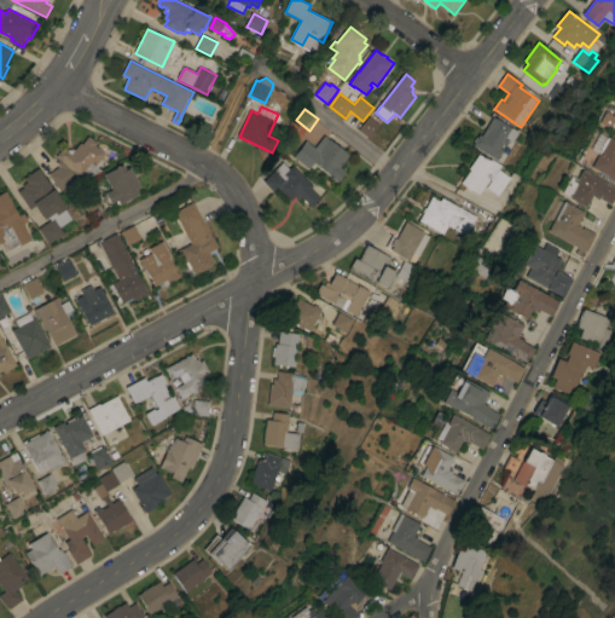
[(614,132),(598,122),(604,110),(614,116),(614,132)]
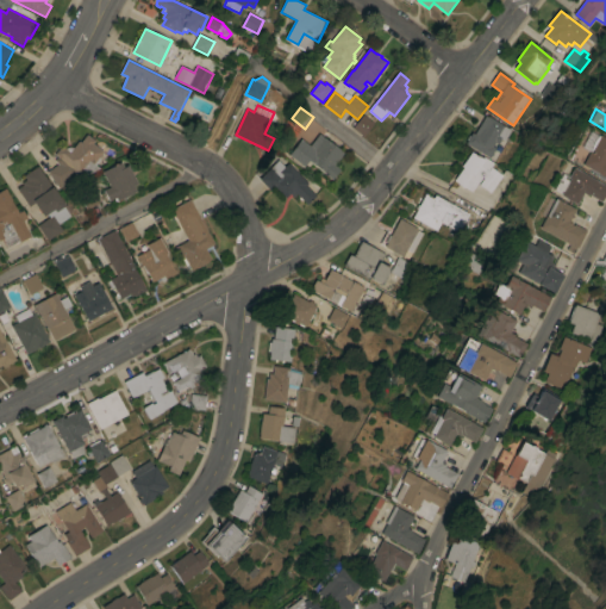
[(376,123),(366,137),(354,128),(364,115),(376,123)]
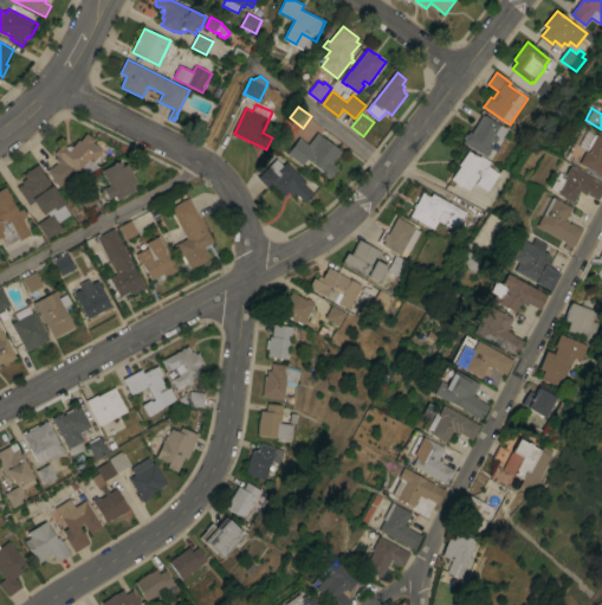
[(484,115),(486,117),(487,116),(510,129),(504,140),(500,139),(497,143),(494,142),(492,146),(494,148),(489,158),(464,142),(466,140),(465,139),(467,134),(468,135),(471,132),(473,133),(484,115)]
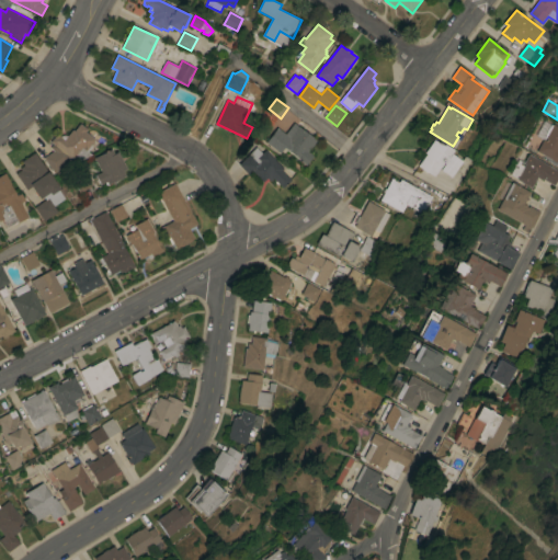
[(318,141),(309,152),(315,156),(307,166),(285,148),(282,153),(268,143),(280,128),(287,134),(296,123),(318,141)]
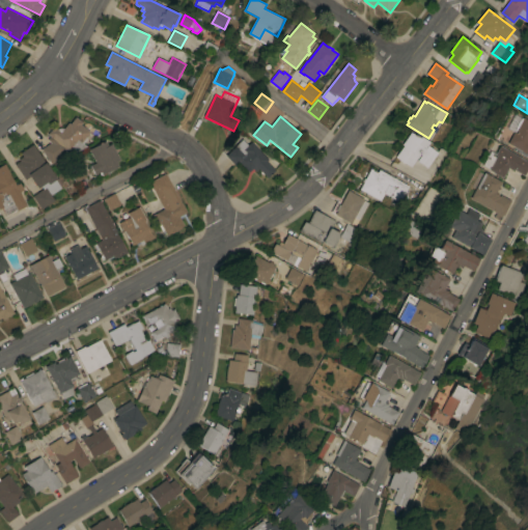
[(70,123),(72,124),(77,117),(84,123),(82,126),(91,132),(85,139),(87,140),(84,143),(88,146),(77,154),(73,147),(70,151),(67,149),(61,154),(63,158),(52,165),(43,149),(52,144),(49,139),(53,137),(49,135),(55,128),(58,130),(59,129),(62,128),(65,129),(70,123)]
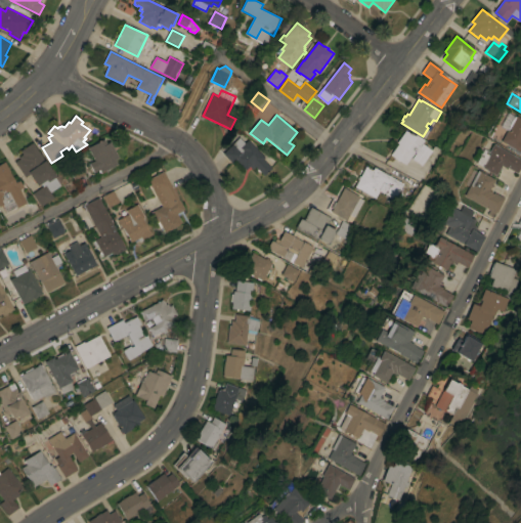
[(520,151),(501,141),(507,131),(508,131),(516,116),(520,118),(520,151)]
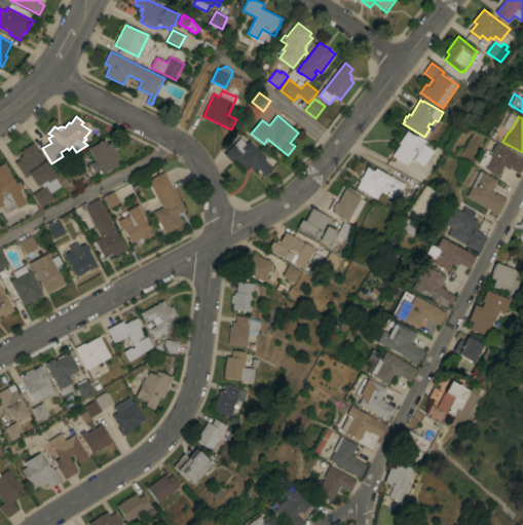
[(393,155),(401,145),(399,143),(408,132),(418,137),(419,136),(427,140),(425,145),(436,151),(425,166),(413,158),(409,165),(400,161),(393,155)]
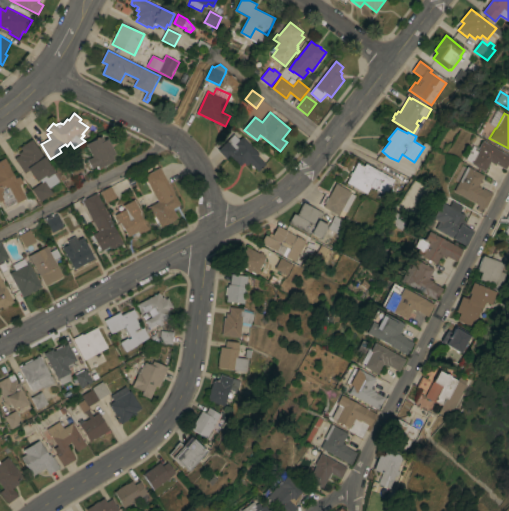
[(260,154),(258,155),(267,165),(259,172),(251,163),(248,166),(245,163),(241,166),(232,157),(228,160),(219,150),(235,134),(241,140),(244,137),(260,154)]
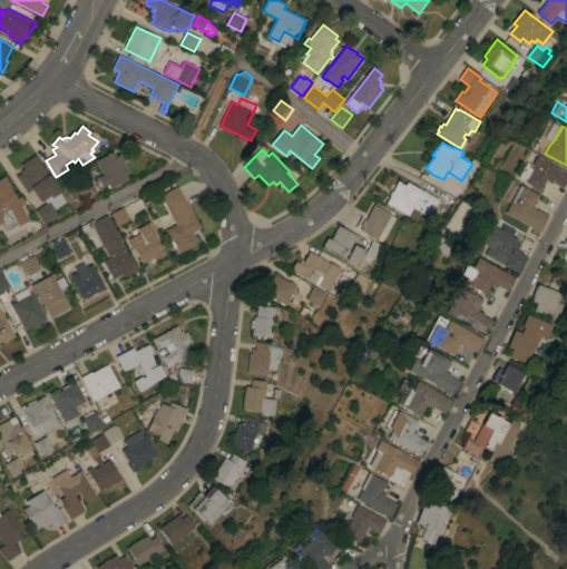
[(97,162),(118,150),(130,173),(126,174),(128,179),(109,188),(108,186),(104,188),(98,178),(104,175),(97,162)]
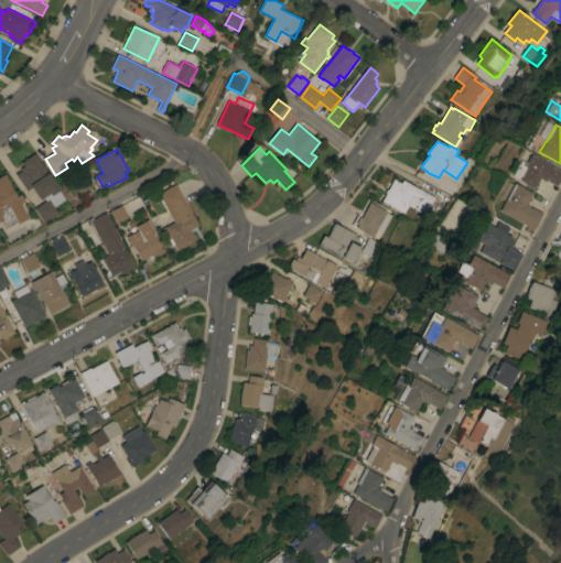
[(18,175),(23,171),(21,170),(25,166),(23,163),(36,153),(51,173),(50,174),(61,190),(60,191),(66,201),(55,207),(60,213),(45,223),(36,208),(47,202),(45,197),(41,201),(33,188),(29,192),(18,175)]
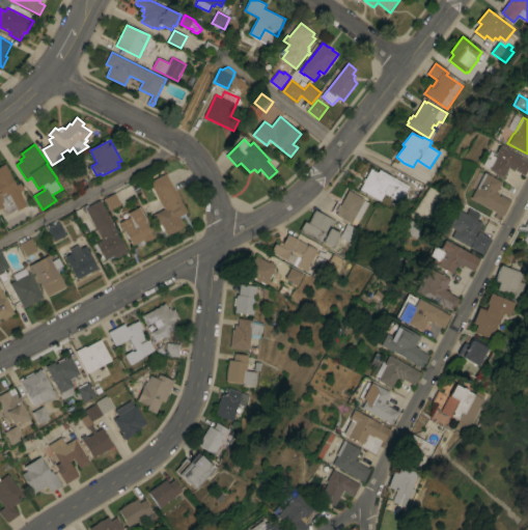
[(527,171),(525,175),(513,169),(512,170),(508,168),(503,178),(497,175),(497,176),(494,174),(495,173),(489,170),(489,169),(482,165),(490,151),(495,155),(500,145),(527,160),(527,171)]
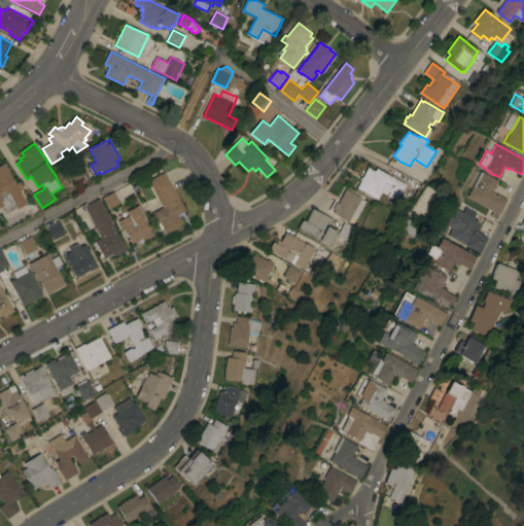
[(0,166),(6,163),(11,173),(18,184),(20,182),(24,189),(21,190),(28,204),(19,209),(15,204),(5,209),(4,206),(0,208),(0,166)]
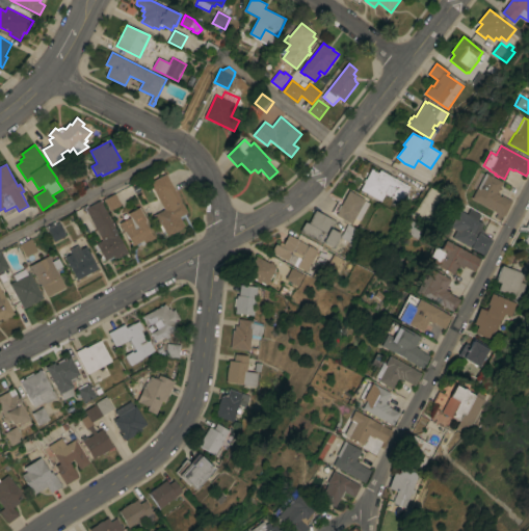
[(77,183),(71,171),(81,165),(88,177),(77,183)]
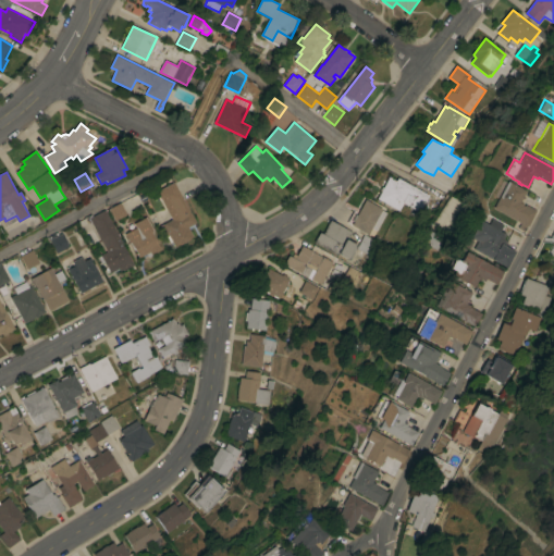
[(390,177),(397,181),(399,178),(432,195),(422,212),(405,204),(402,211),(379,199),(390,177)]
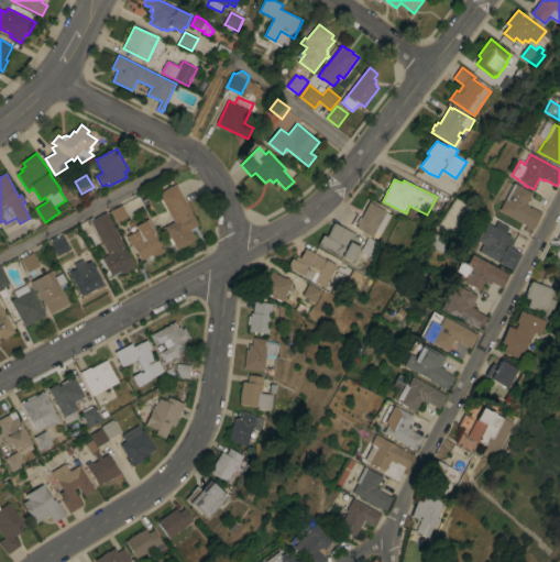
[(513,183),(533,194),(526,205),(529,207),(529,208),(530,209),(531,207),(544,213),(536,229),(535,229),(531,234),(525,231),(528,227),(498,210),(513,183)]
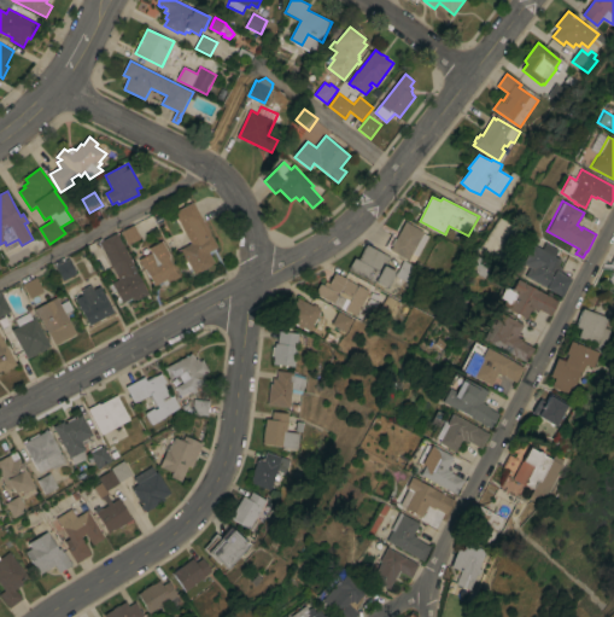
[(191,234),(185,222),(186,221),(180,211),(194,203),(218,248),(210,252),(216,263),(212,265),(214,266),(197,275),(188,260),(185,262),(179,251),(194,243),(192,233),(191,234)]
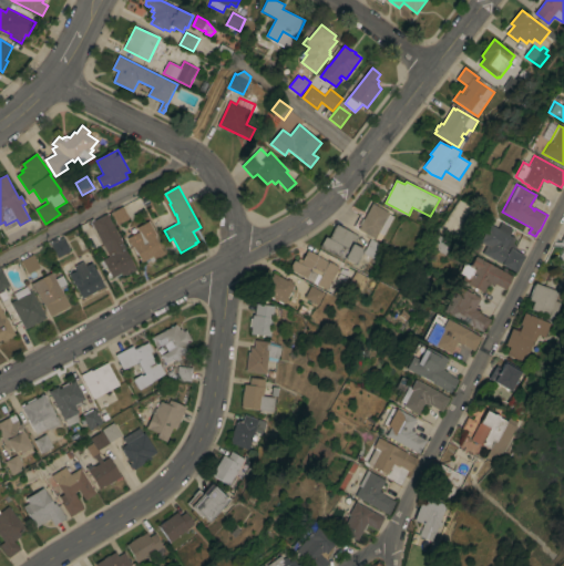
[(361,226),(360,225),(363,218),(365,219),(373,204),(391,213),(390,214),(396,217),(382,240),(378,238),(377,239),(359,229),(361,226)]
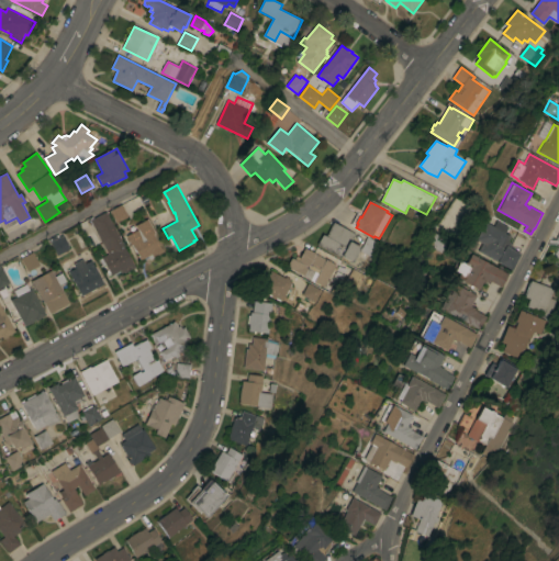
[(123,204),(130,217),(118,223),(111,211),(123,204)]
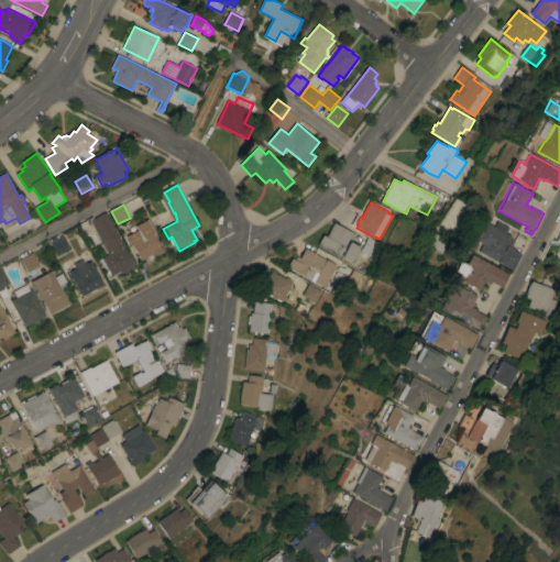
[(136,268),(127,274),(125,273),(122,275),(121,272),(112,276),(102,259),(109,255),(91,221),(108,212),(136,268)]
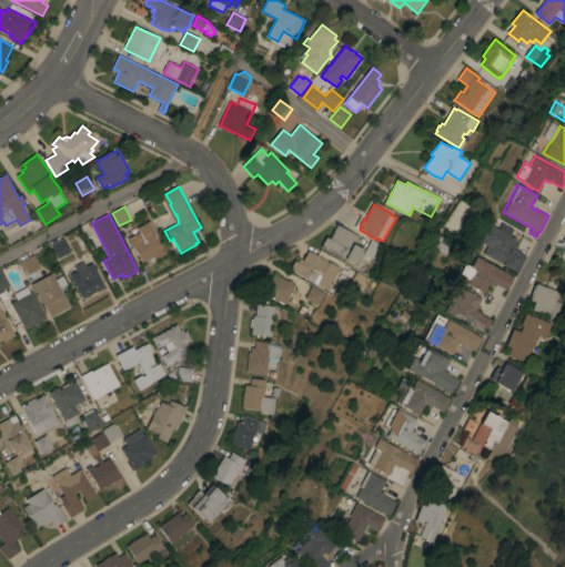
[(159,236),(157,238),(167,255),(152,263),(151,260),(143,263),(134,247),(131,249),(127,240),(140,232),(138,229),(150,221),(159,236)]
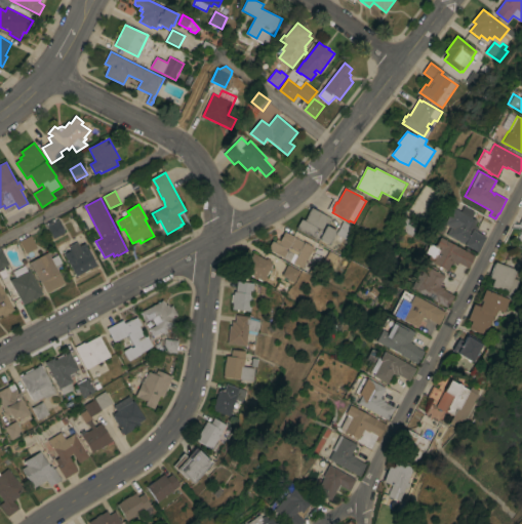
[(451,208),(460,212),(464,206),(475,212),(472,218),(477,220),(475,226),(479,228),(477,232),(486,237),(479,252),(446,235),(449,228),(443,225),(451,208)]
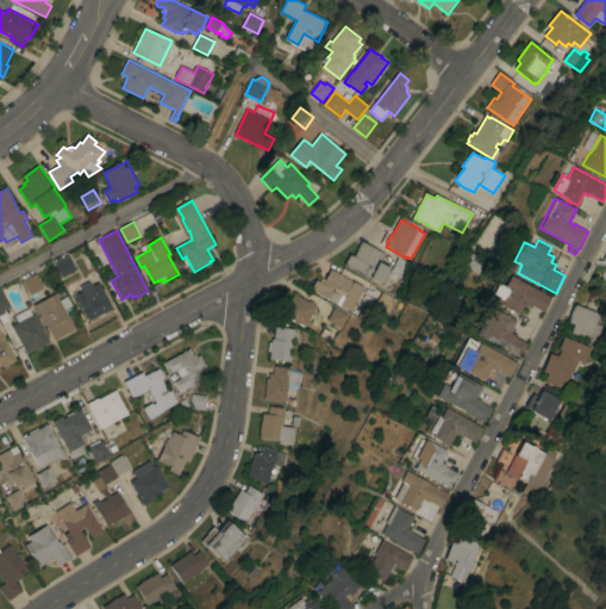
[(388,255),(383,263),(393,269),(385,285),(373,279),(373,280),(345,266),(351,255),(355,256),(363,241),(388,255)]
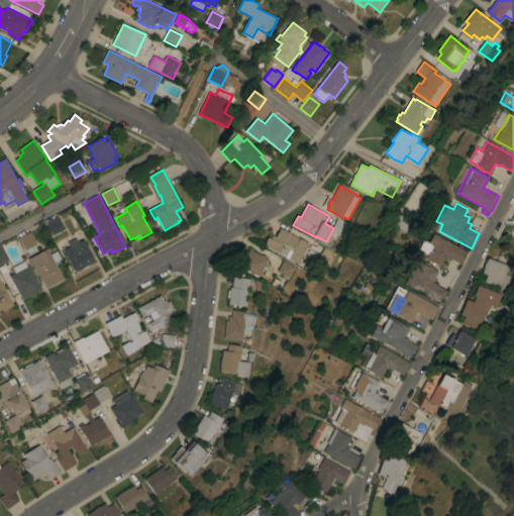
[(412,221),(409,225),(411,226),(406,233),(394,225),(400,214),(412,221)]
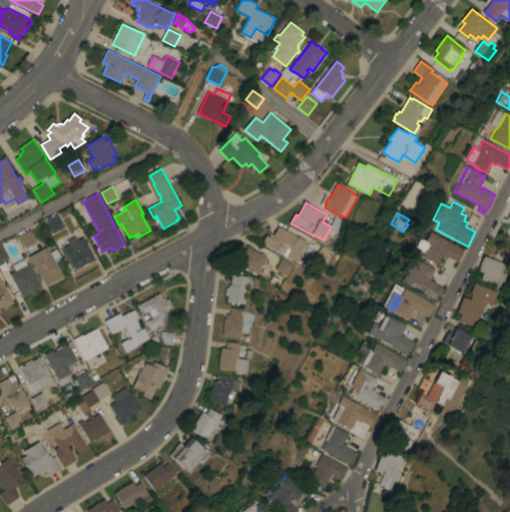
[(58,215),(65,227),(53,233),(47,221),(58,215)]
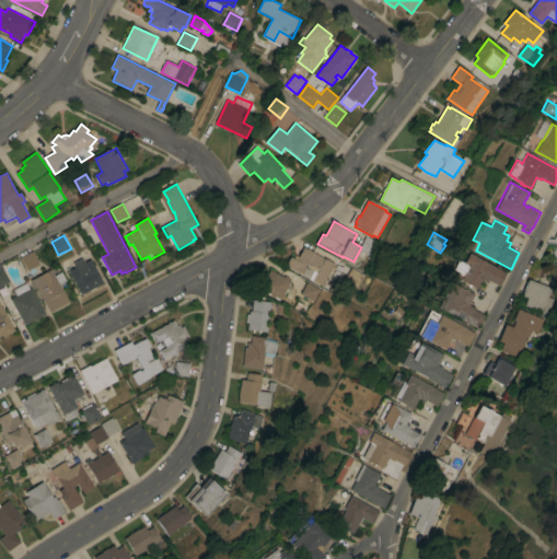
[(383,244),(375,258),(361,251),(368,236),(383,244)]
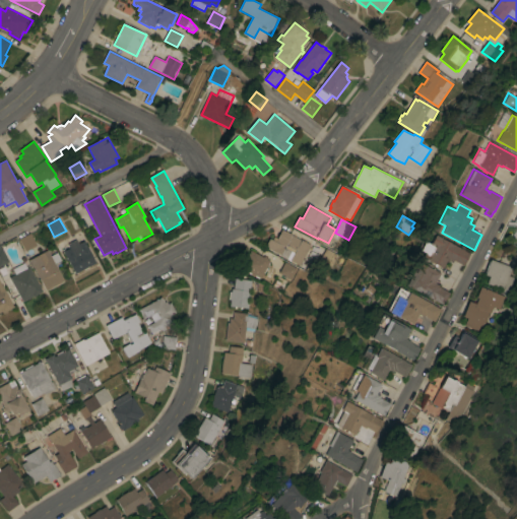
[(302,266),(292,261),(296,253),(291,251),(286,258),(266,247),(270,239),(273,241),(275,237),(278,239),(283,230),(294,235),(293,236),(303,241),(303,240),(313,245),(302,266)]
